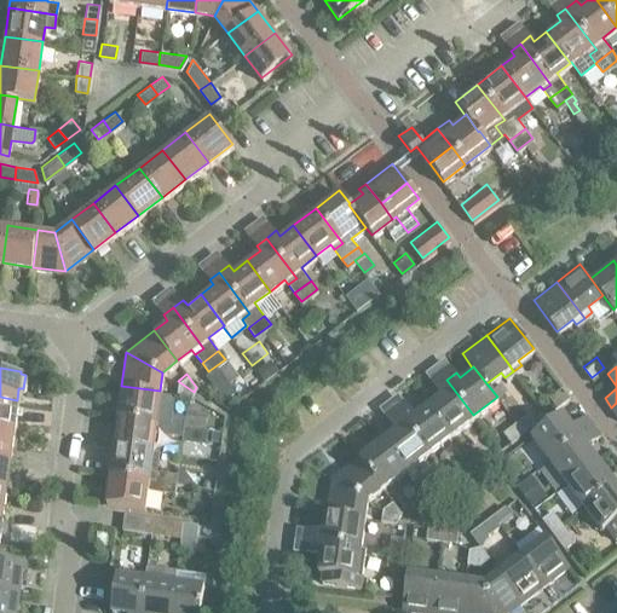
[(235,389),(229,381),(225,377),(214,387),(223,399),(235,389)]
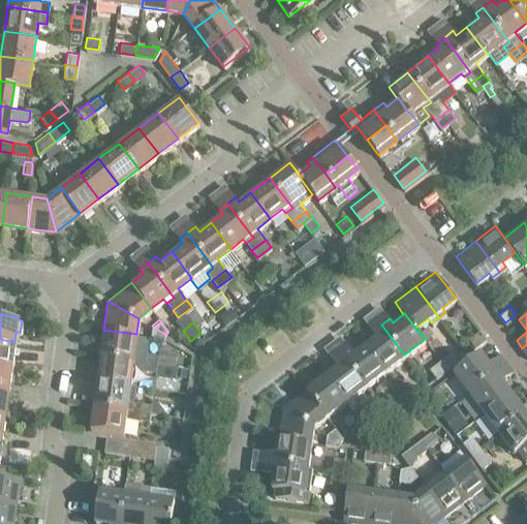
[(376,335),(365,343),(384,370),(404,355),(381,325),(373,331),(376,335)]
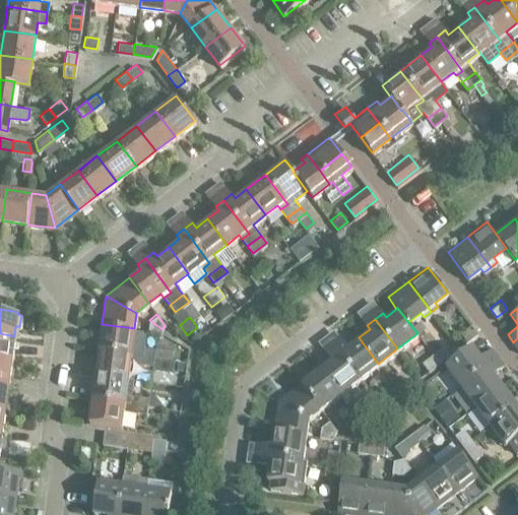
[(163,329),(149,320),(148,321),(147,331),(159,333),(163,329)]
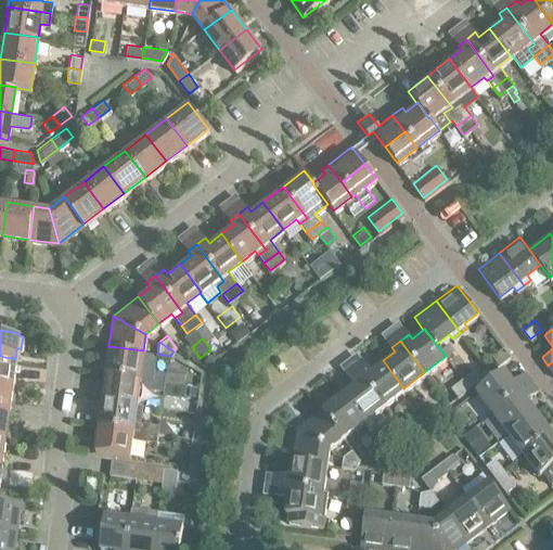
[(502,345),(491,354),(498,362),(509,354),(502,345)]
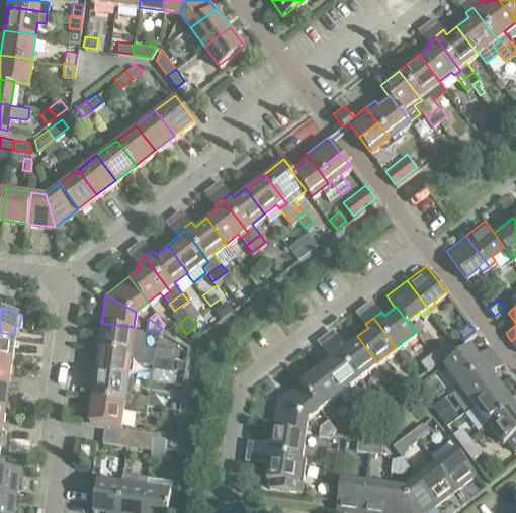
[(134,360),(143,361),(145,345),(132,343),(134,327),(101,323),(98,347),(135,352),(134,360)]
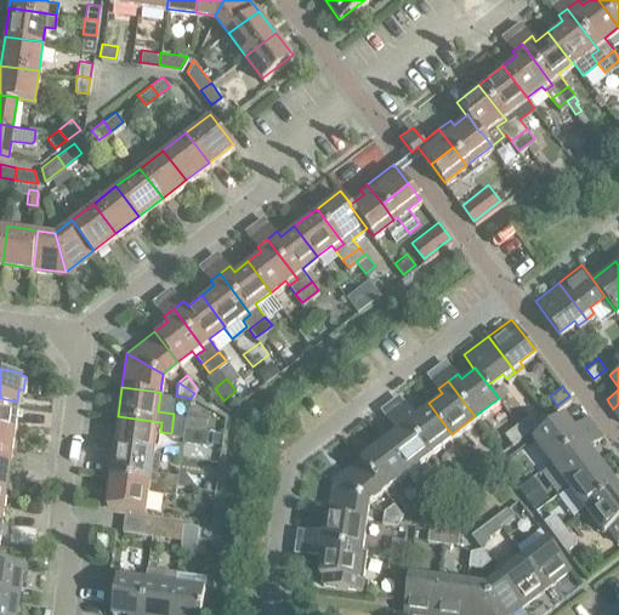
[(0,428),(13,431),(17,402),(0,398),(0,428)]
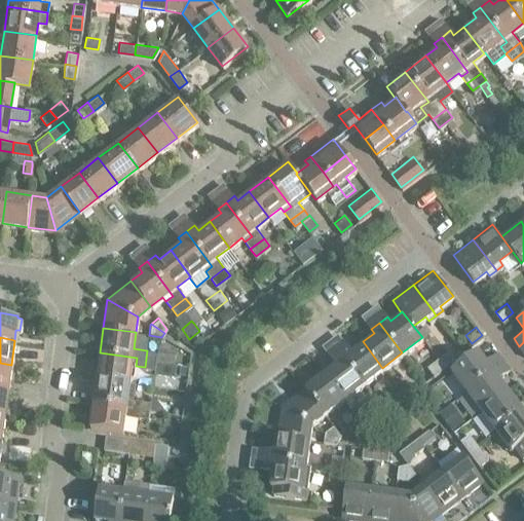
[(348,346),(340,352),(363,382),(382,368),(363,341),(351,350),(348,346)]
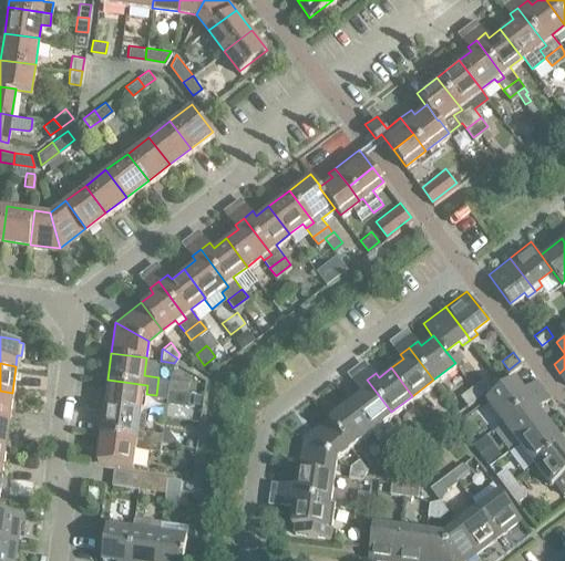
[(502,417),(521,403),(543,386),(535,377),(523,387),(513,374),(485,396),(502,417)]
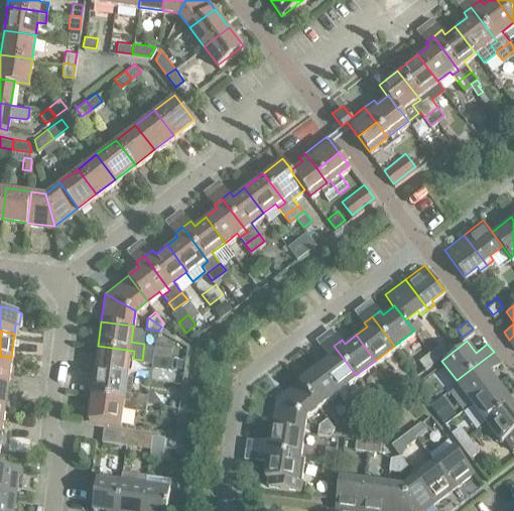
[(438,342),(428,350),(434,358),(444,351),(438,342)]
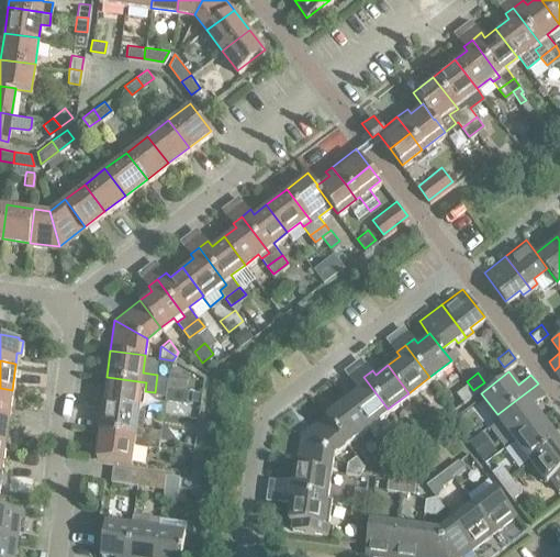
[(155,392),(165,394),(167,376),(157,375),(155,392)]
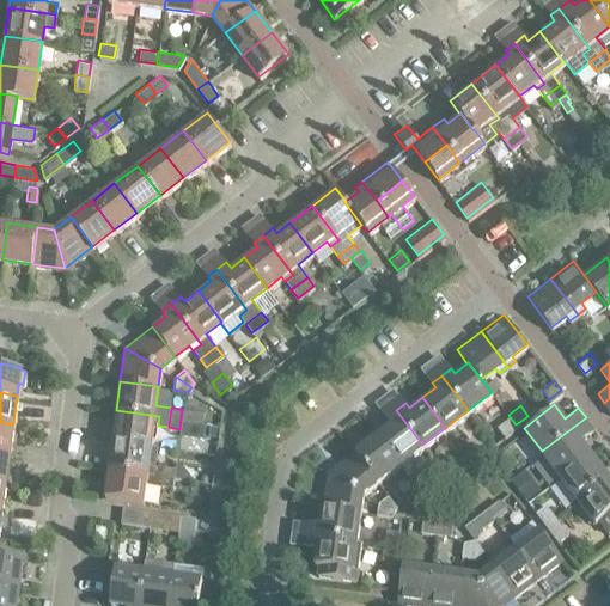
[(111,439),(150,444),(153,426),(158,426),(159,416),(116,410),(111,439)]
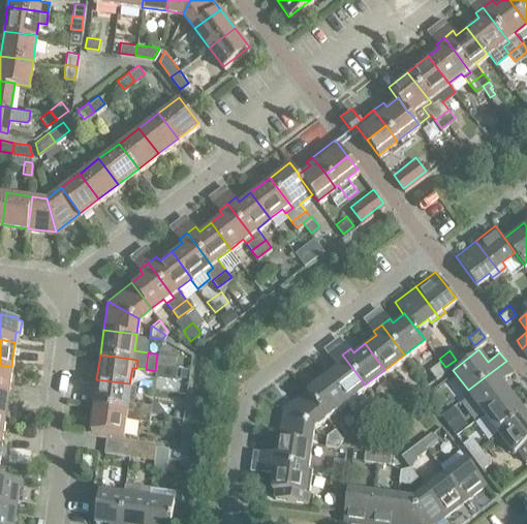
[(324,373),(328,377),(345,400),(365,384),(342,355),(333,361),(336,365),(324,373)]
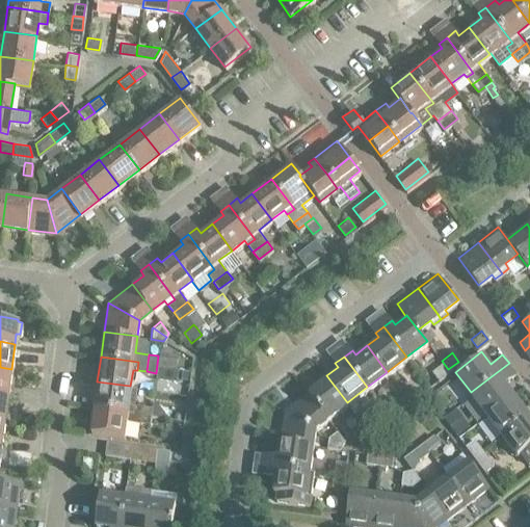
[(438,377),(448,369),(442,361),(430,369),(438,377)]
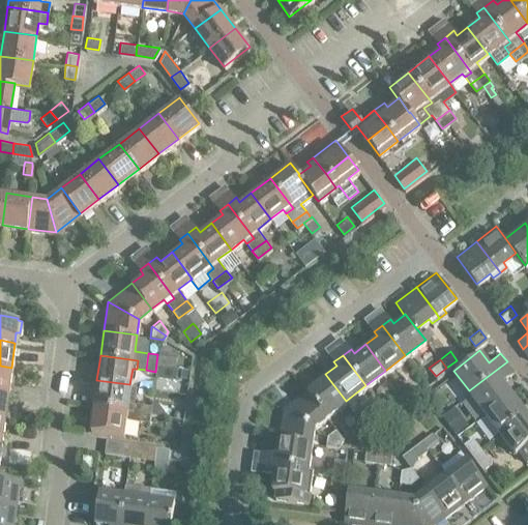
[(514,371),(507,361),(487,377),(469,390),(485,412),(511,391),(502,379),(514,371)]
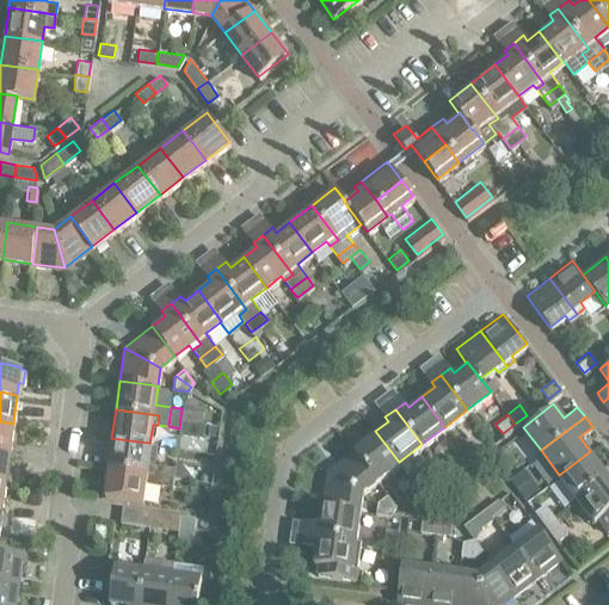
[(0,451),(8,454),(13,424),(0,421),(0,451)]
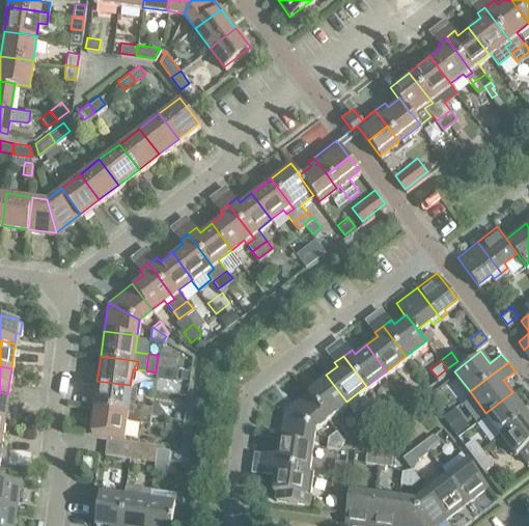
[(326,375),(307,389),(327,416),(346,402),(329,379),(326,375)]
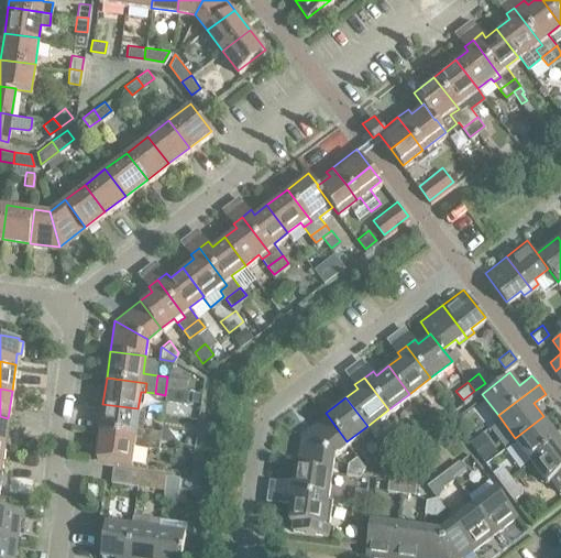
[(139,445),(147,446),(151,427),(135,425),(138,408),(102,404),(99,430),(140,435),(139,445)]
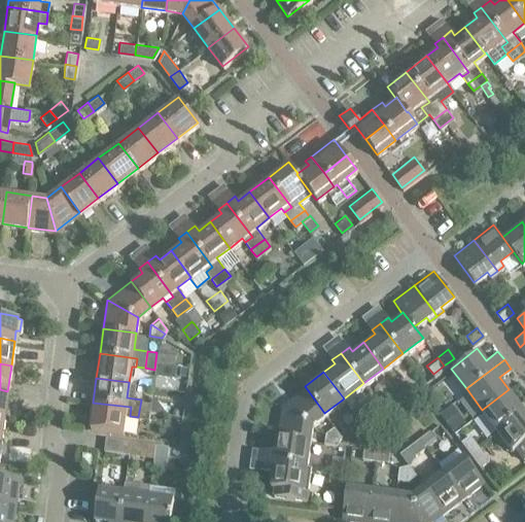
[(409,380),(398,388),(405,396),(415,388),(409,380)]
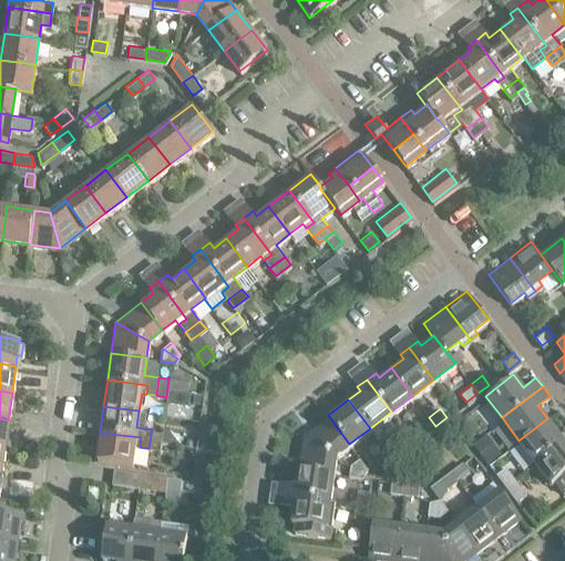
[(328,415),(301,435),(336,455),(349,444),(328,415)]
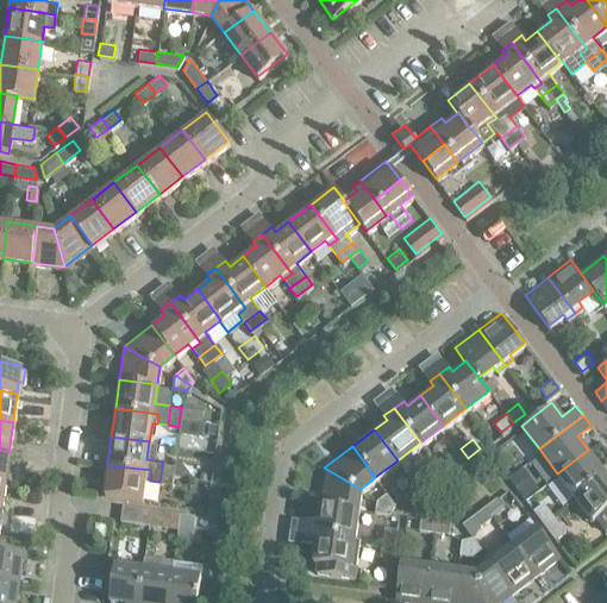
[(456,468),(468,458),(461,448),(449,458),(456,468)]
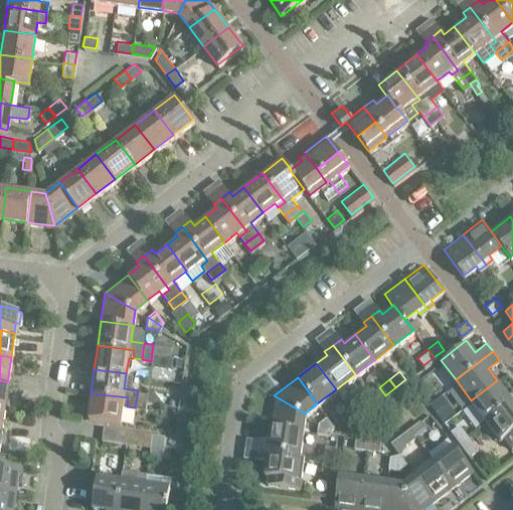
[(512,399),(497,380),(471,400),(486,419),(512,399)]
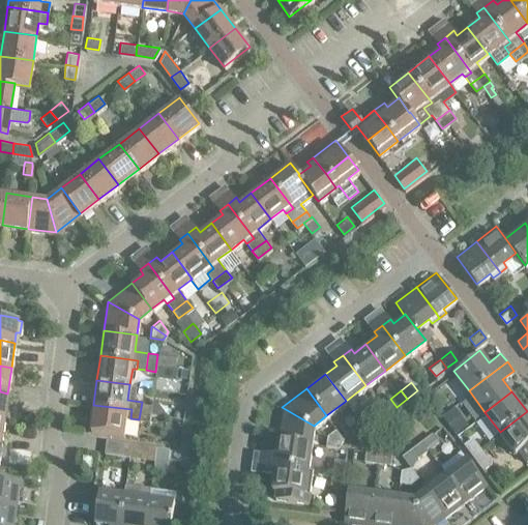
[(148,420),(151,404),(142,402),(139,419),(148,420)]
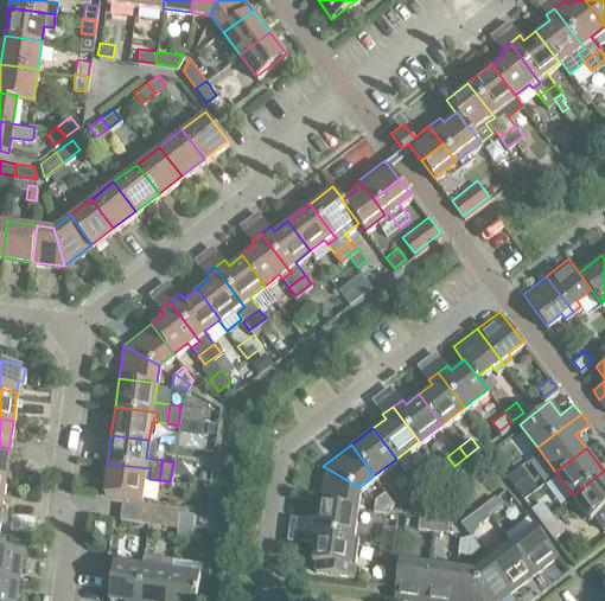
[(504,472),(521,494),(534,484),(517,462),(504,472)]
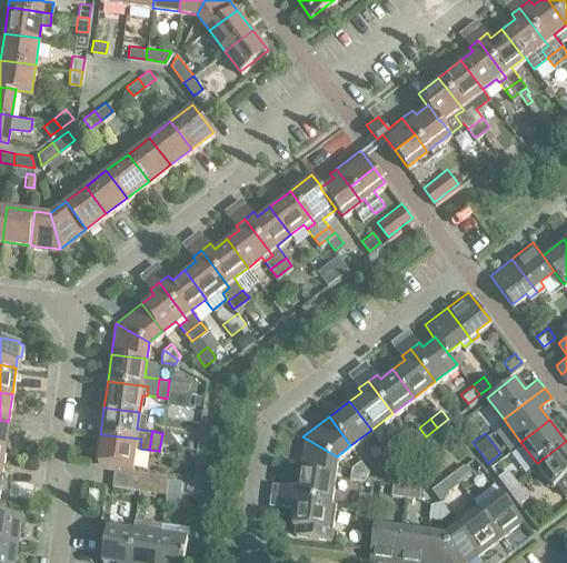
[(97,461),(115,463),(132,465),(135,448),(140,449),(141,439),(100,434),(97,461)]
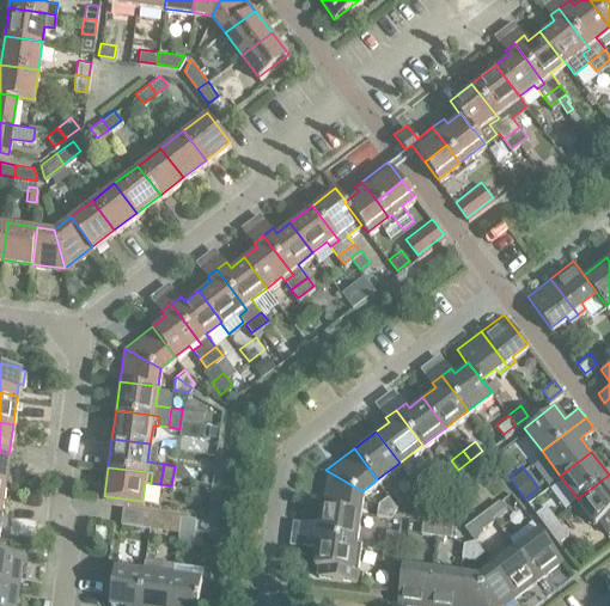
[(359,510),(363,491),(325,470),(321,505),(359,510)]
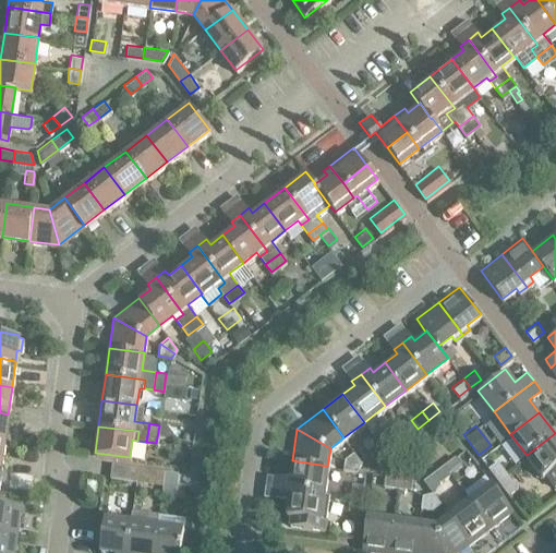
[(555,434),(555,433),(527,455),(542,475),(545,472),(555,484),(555,482),(555,434)]
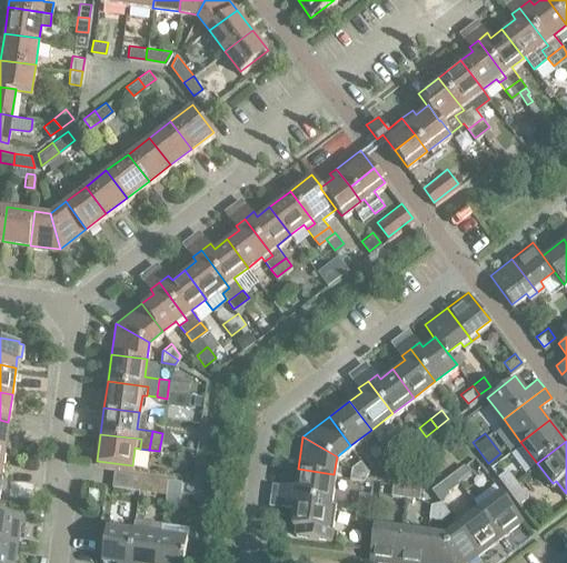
[(399,442),(388,451),(395,460),(406,452),(399,442)]
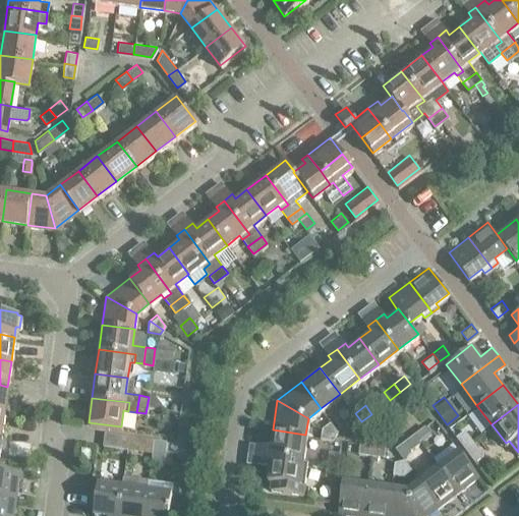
[(351,430),(361,421),(355,413),(345,420),(351,430)]
